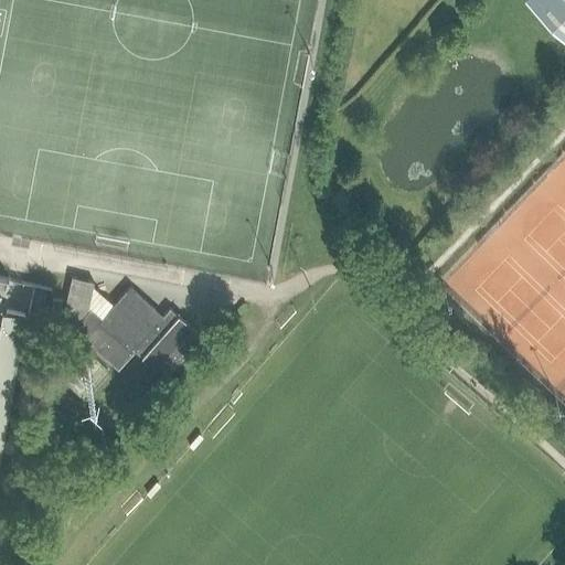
[(564,0),(526,0),(564,36),(564,0)]
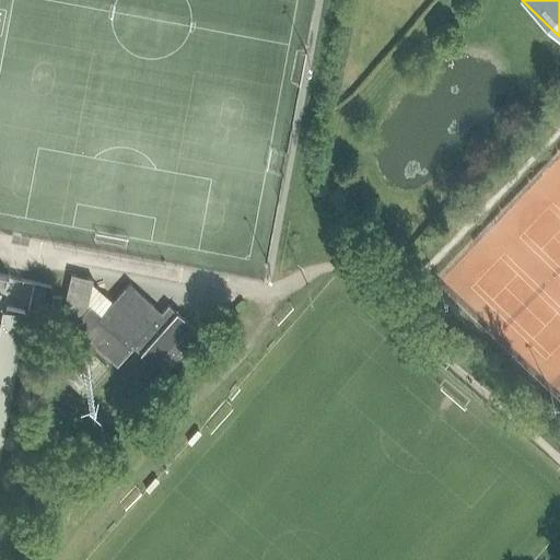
[(0,292),(45,301),(48,281),(0,271),(0,292)]
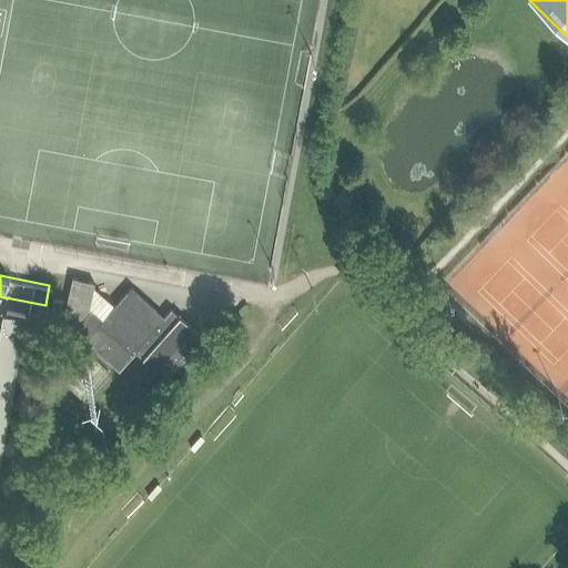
[(94,283),(72,279),(62,321),(119,371),(135,352),(165,378),(202,337),(171,310),(162,320),(154,313),(156,311),(130,288),(100,323),(88,312),(94,283)]
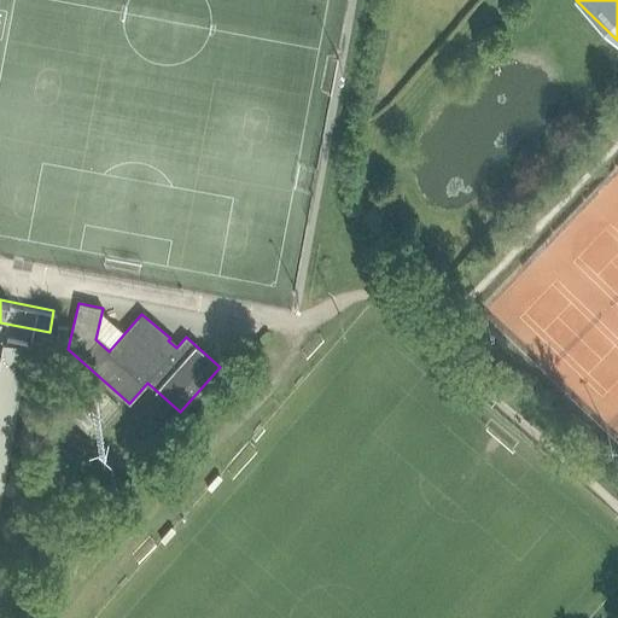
[(0,338),(0,496),(24,343),(0,338)]
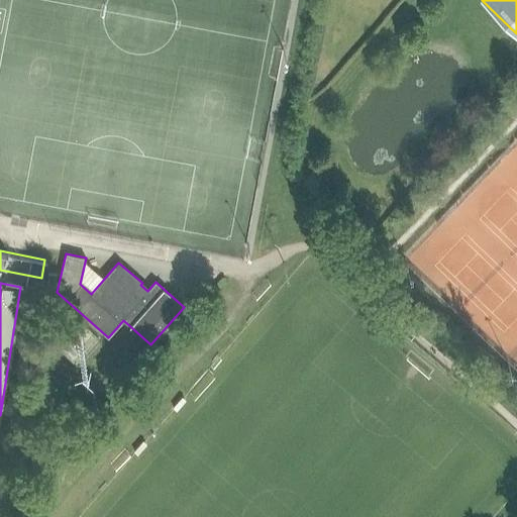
[(80,351),(66,338),(58,348),(72,360),(80,351)]
